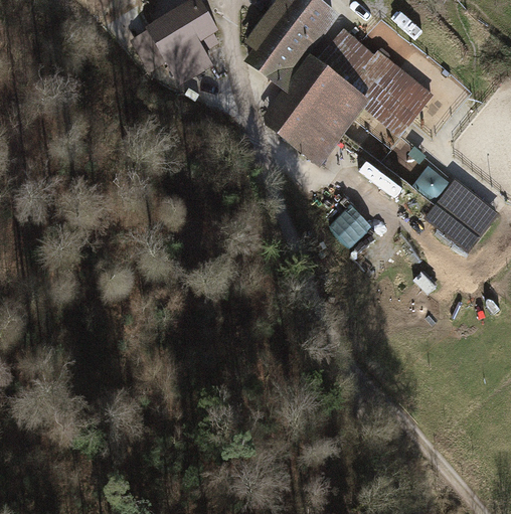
[(216,28),(199,0),(184,0),(156,17),(190,75),(213,62),(199,38),(216,28)]
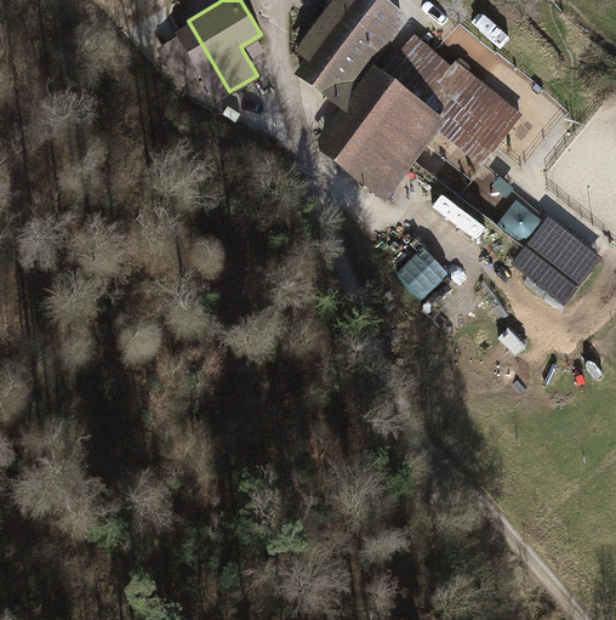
[(295,72),(344,108),(375,66),(411,15),(391,0),(331,0),(296,50),(306,56),(295,72)]
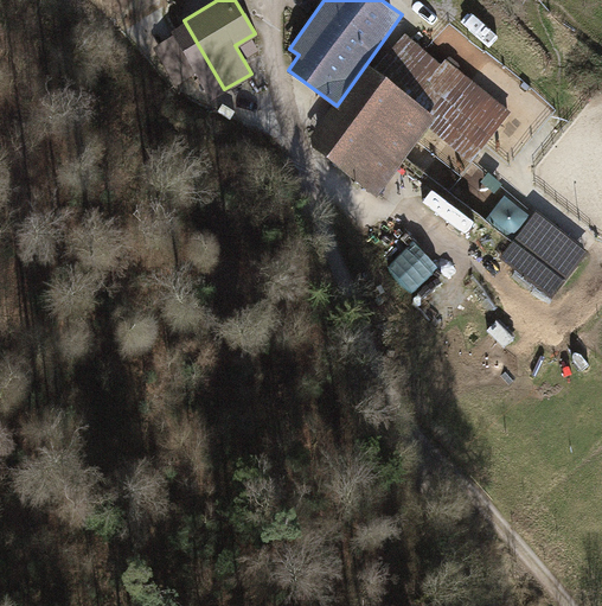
[(405,33),(376,70),(433,115),(423,127),(468,163),(510,110),(443,57),(440,61),(405,33)]
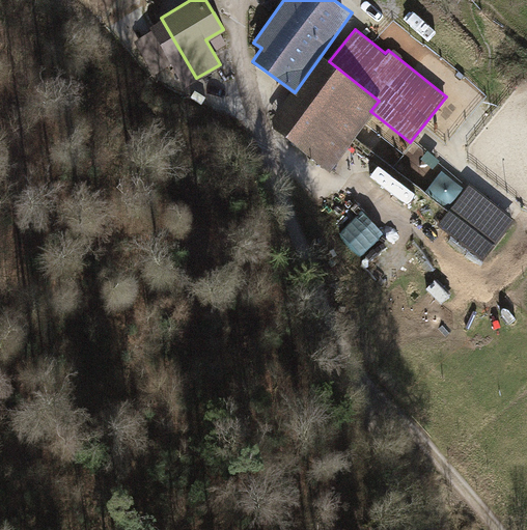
[(269,127),(329,171),(370,111),(379,101),(329,61),(321,56),(295,92),(269,127)]
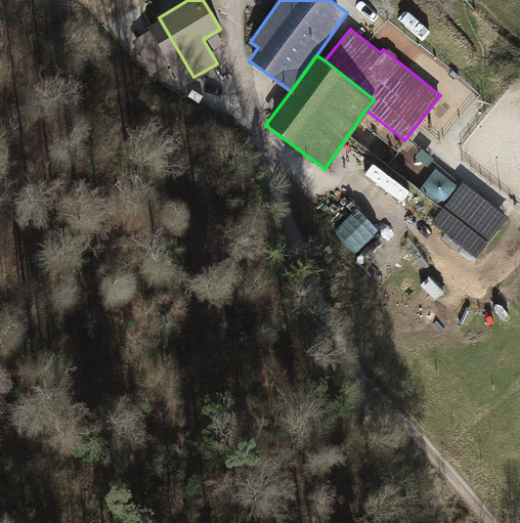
[(508,218),(464,182),(433,221),(478,256),(508,218)]
